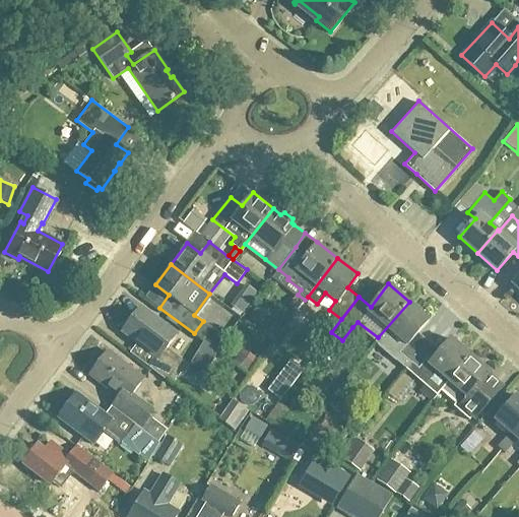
[(409,302),(378,337),(375,340),(405,368),(409,363),(429,341),(417,332),(429,319),(409,302)]
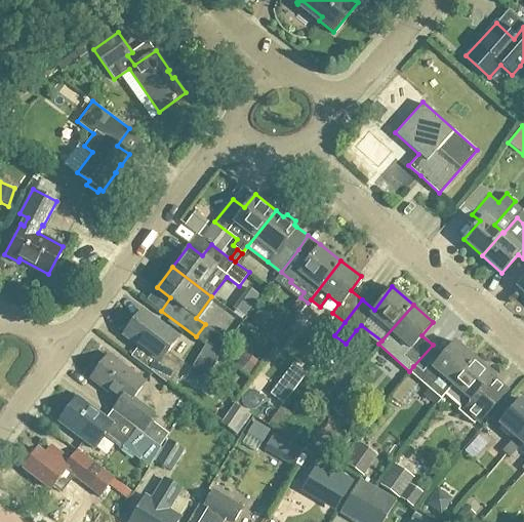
[(168,383),(183,363),(167,351),(177,336),(142,309),(123,333),(157,359),(150,368),(168,383)]
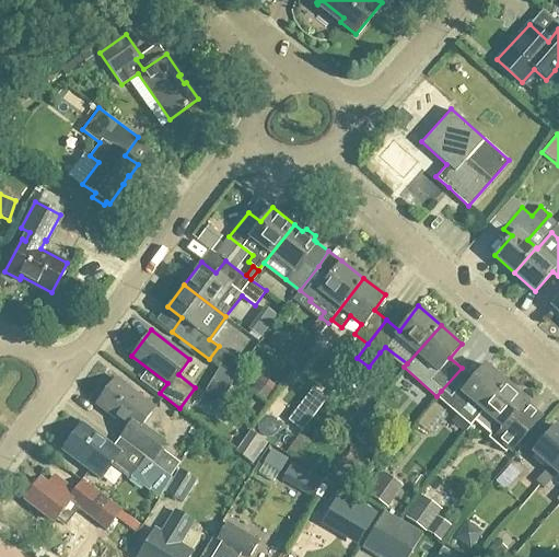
[(462,368),(441,391),(456,404),(457,410),(472,422),(475,418),(507,383),(485,364),(474,378),(462,368)]
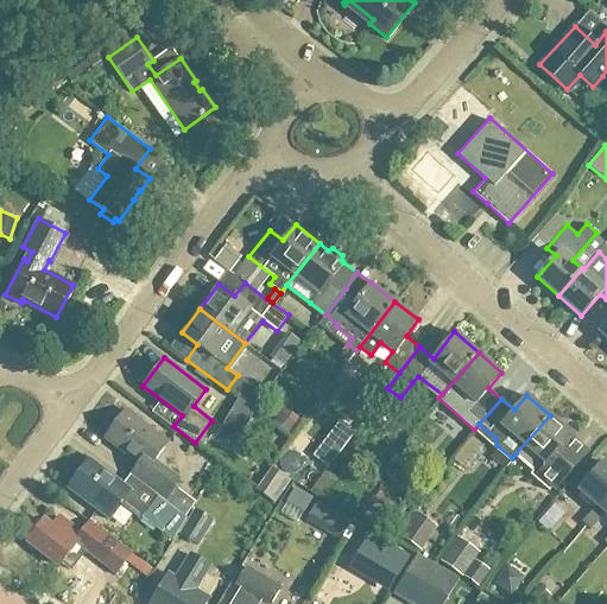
[(282,406),(271,420),(288,432),(298,418),(282,406)]
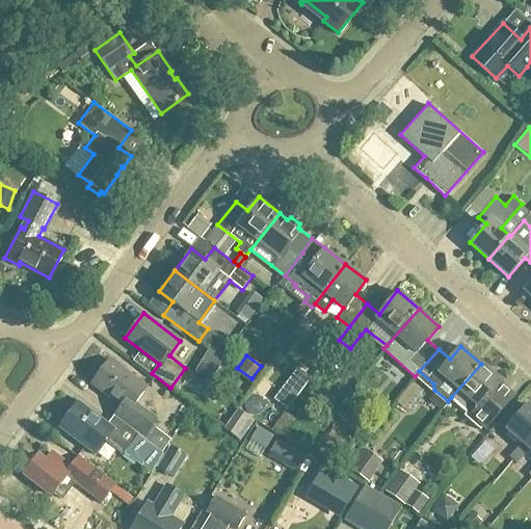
[(141,435),(161,450),(168,440),(150,425),(156,417),(135,401),(145,387),(108,359),(91,381),(122,404),(113,415),(141,435)]
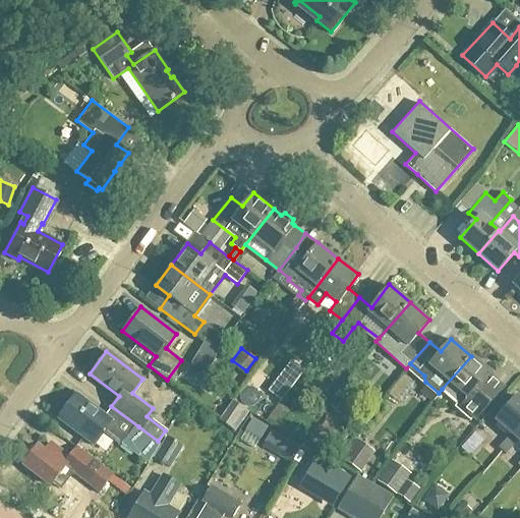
[(471,356),(442,389),(457,402),(454,406),(469,420),(472,417),(475,419),(503,387),(489,375),(490,373),(471,356)]
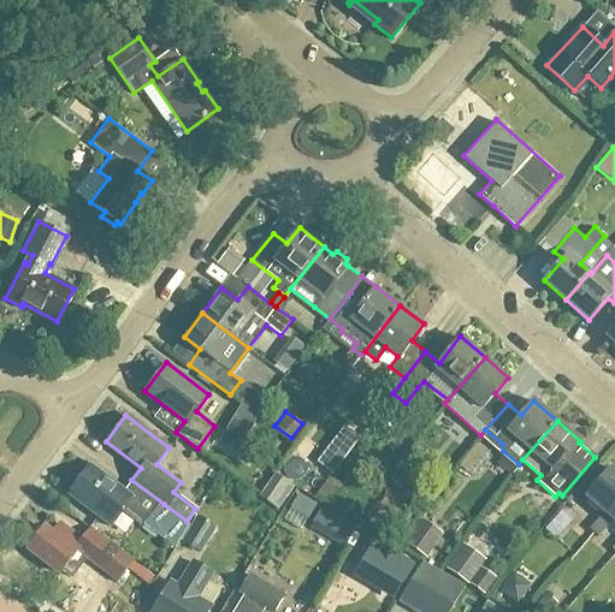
[(346,425),(325,450),(339,461),(359,435),(346,425)]
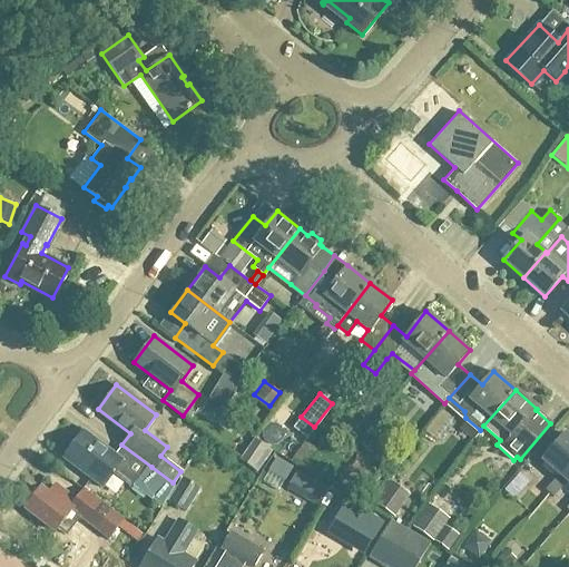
[(131,485),(147,465),(126,449),(119,459),(82,431),(64,456),(101,485),(113,470),(131,485)]
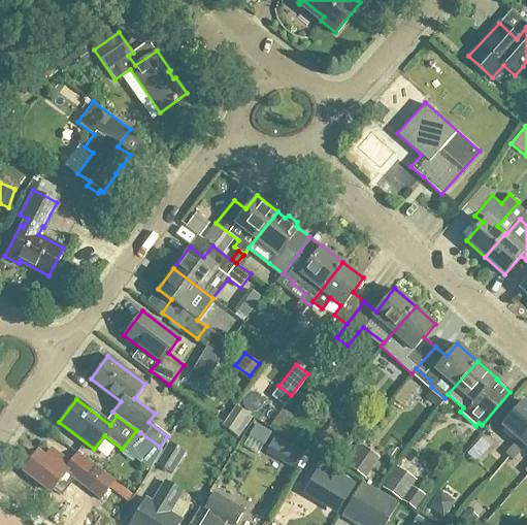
[(525,446),(522,444),(526,436),(526,403),(524,400),(502,426),(518,439),(505,453),(513,459),(525,446)]
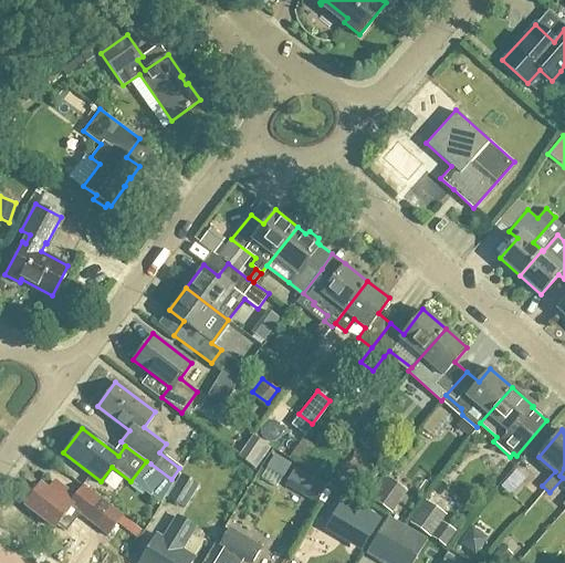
[(132,480),(161,502),(174,481),(146,461),(132,480)]
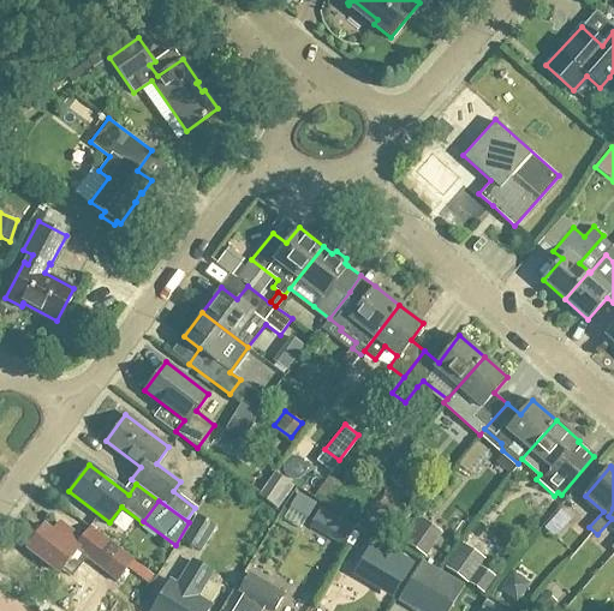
[(183,539),(198,549),(214,523),(197,514),(183,539)]
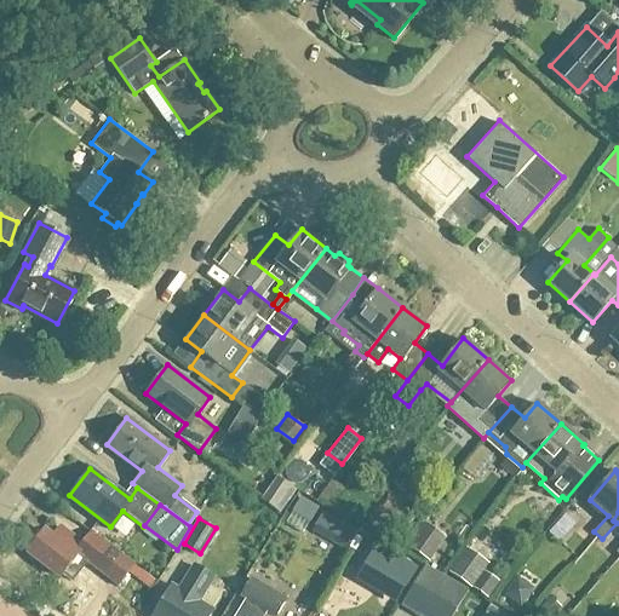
[(424,520),(407,543),(429,559),(446,535),(424,520)]
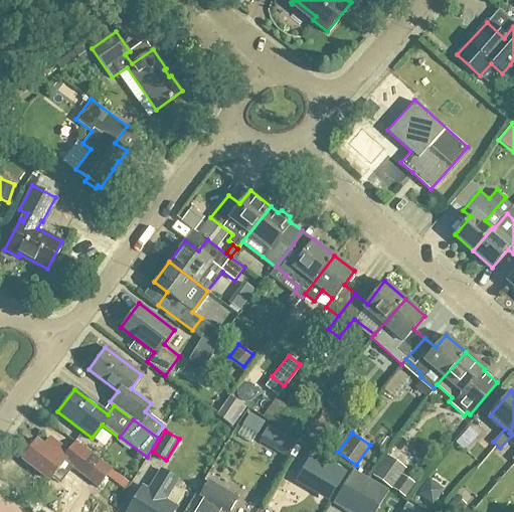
[(24,455),(22,458),(49,478),(51,476),(58,481),(70,466),(97,486),(111,467),(74,440),(67,450),(49,437),(43,445),(36,439),(30,447),(28,445),(22,453),(24,455)]
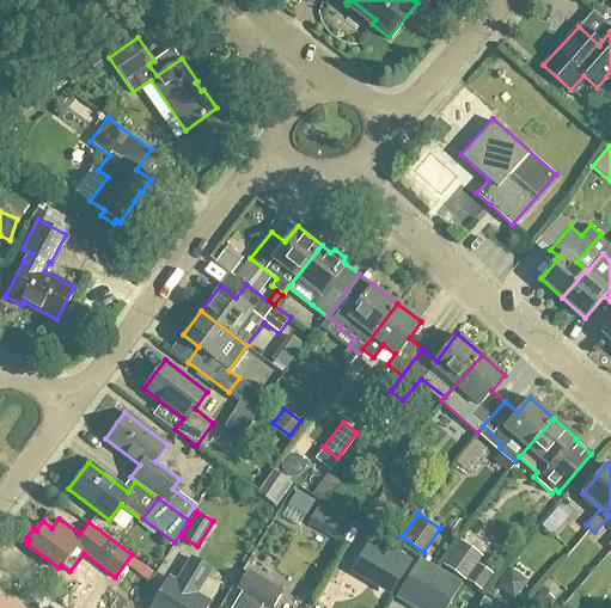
[(355,564),(391,587),(408,559),(372,538),(355,564)]
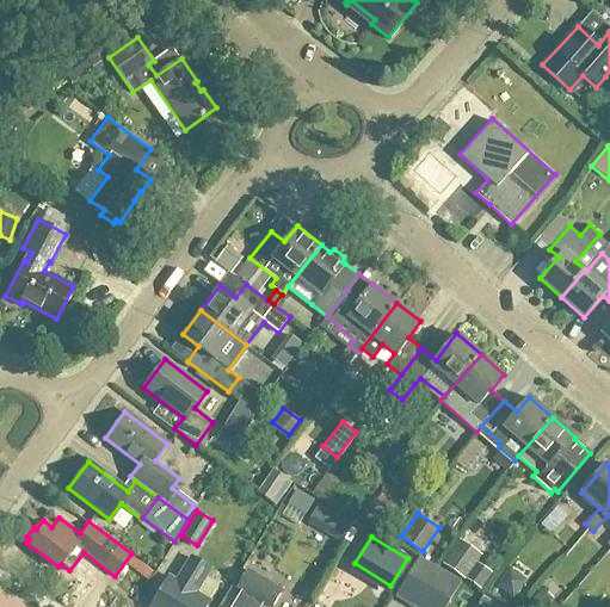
[(460,537),(443,561),(464,577),(481,552),(460,537)]
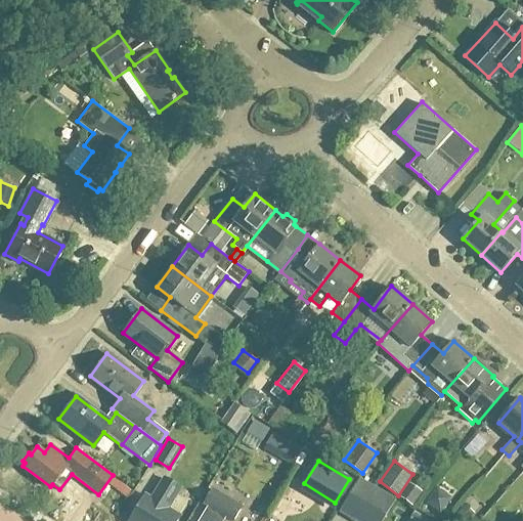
[(168,507),(180,486),(164,476),(151,497),(145,493),(128,520),(174,520),(179,514),(168,507)]
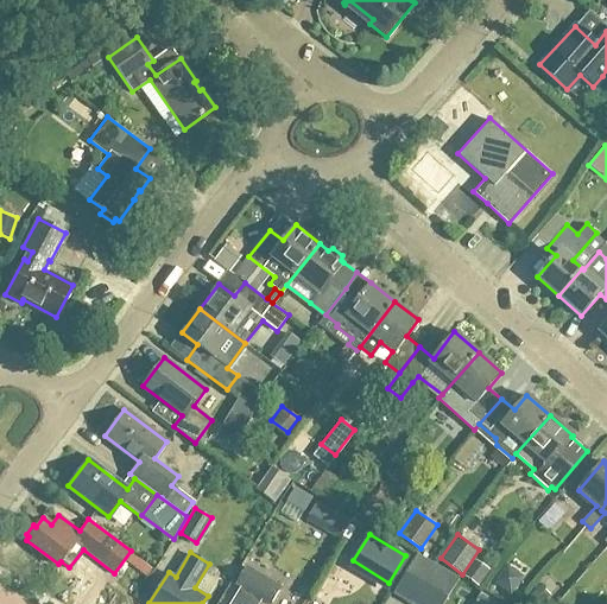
[(393,593),(411,603),(441,603),(456,578),(416,554),(393,593)]
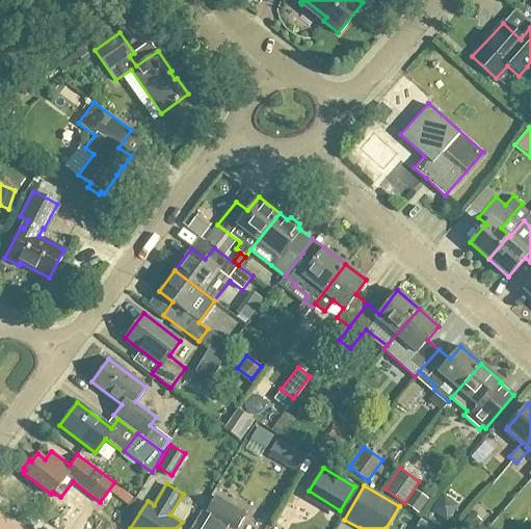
[(237,526),(246,511),(216,493),(208,507),(212,510),(200,528),(224,528),(231,521),(237,526)]
